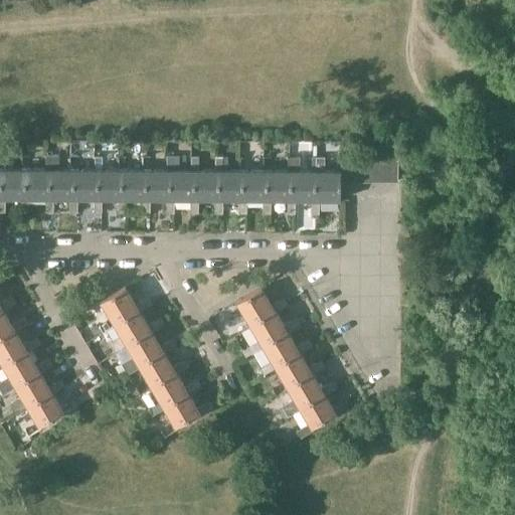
[(50,198),(46,198),(46,212),(53,212),(53,198),(70,198),(74,198),(74,170),(59,170),(59,155),(46,155),(45,169),(50,170),(50,198)]
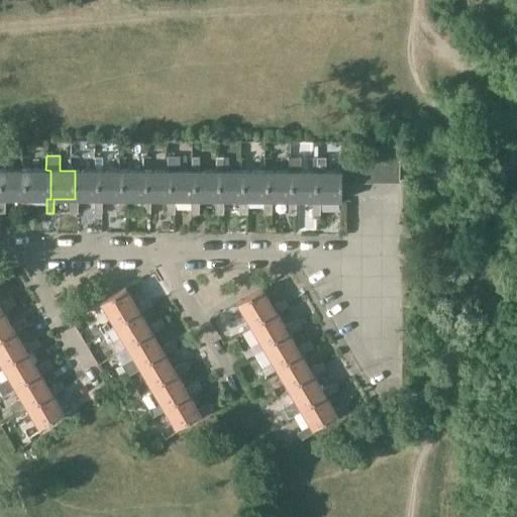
[(289,157),(289,172),(293,172),(293,200),(288,200),(288,215),(296,215),(296,200),(313,200),(317,200),(317,172),(313,172),(301,172),(301,157),(289,157)]
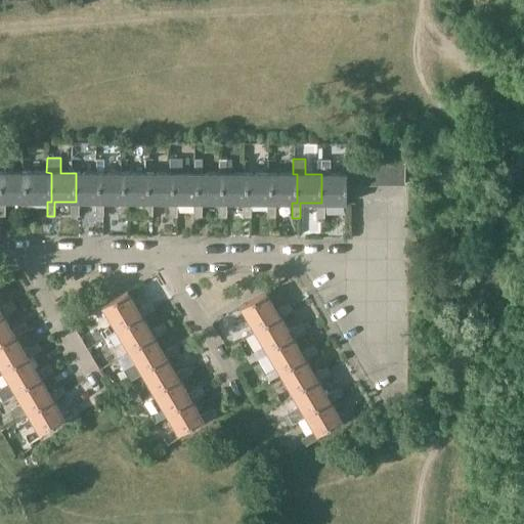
[(174,202),(169,202),(169,217),(178,217),(178,202),(193,202),(199,203),(199,173),(194,173),(177,173),(177,160),(170,160),(170,173),(174,173),(174,202)]
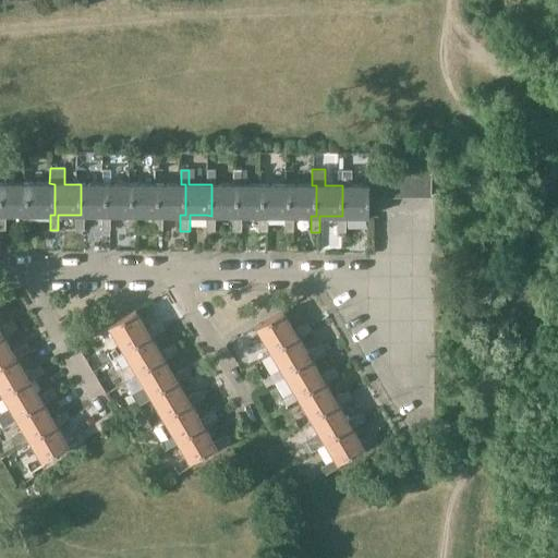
[(207,170),(207,184),(211,184),(211,216),(206,215),(206,231),(215,231),(215,216),(232,216),(238,216),(238,184),(215,184),(215,170),(207,170)]
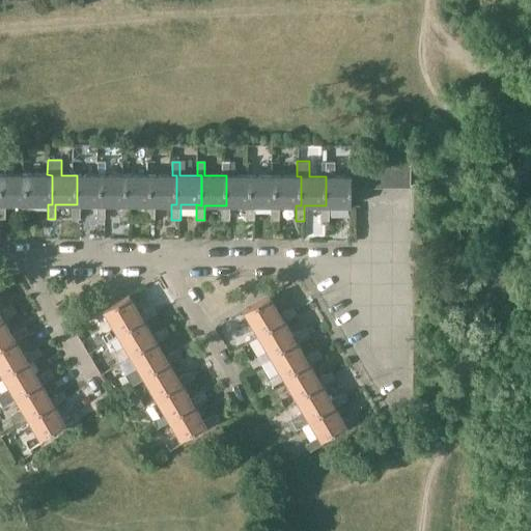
[(326,205),(322,205),(320,221),(330,221),(330,205),(352,205),(352,188),(352,176),(335,176),(335,162),(322,162),(322,176),(326,176),(326,205)]
